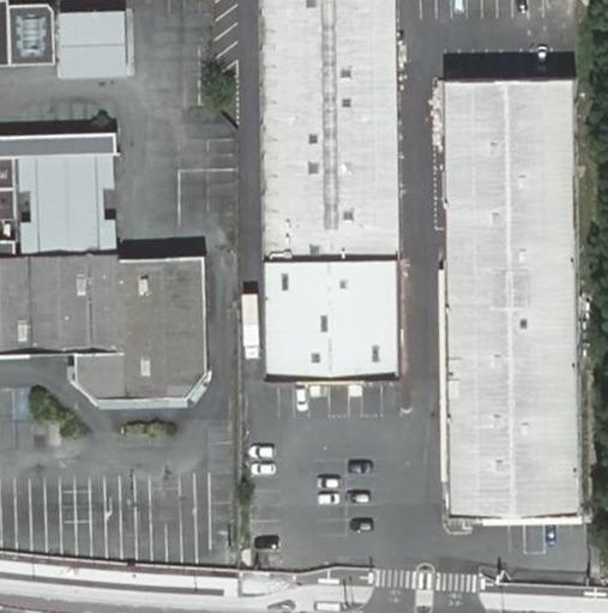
[(258,0),(266,377),(397,374),(389,0),(258,0)]
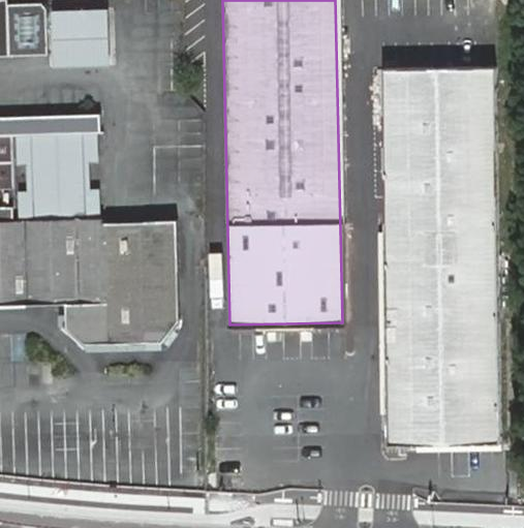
[(11,2),(0,2),(0,66),(48,66),(47,10),(44,6),(11,7),(11,2)]
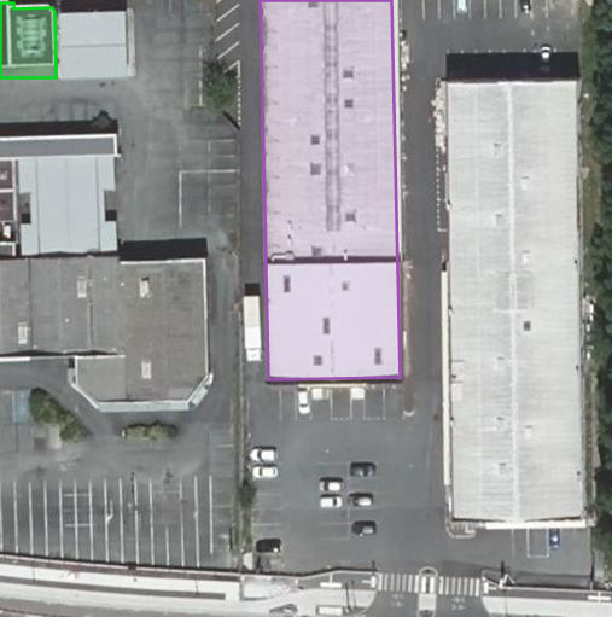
[(123,13),(54,12),(56,77),(122,76),(123,13)]
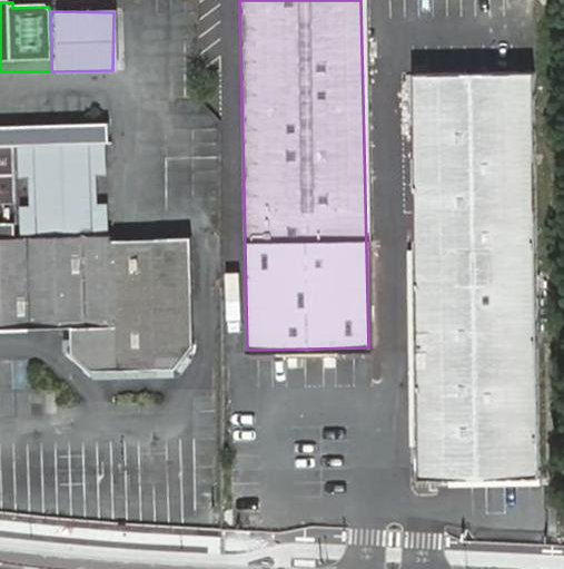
[(423,246),(431,441),(462,472),(553,468),(536,64),(415,68),(423,246)]
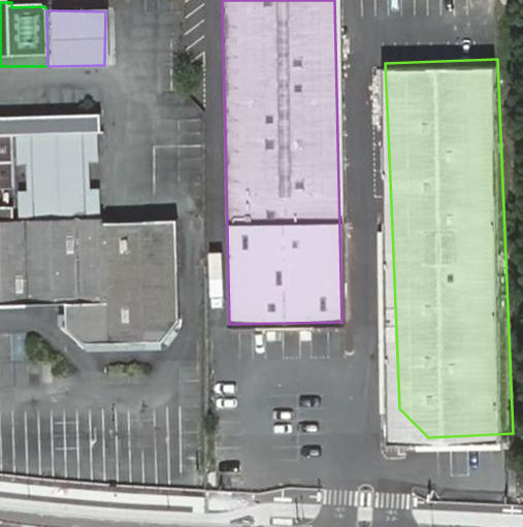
[(0,305),(61,302),(62,327),(84,343),(160,341),(175,321),(172,218),(102,220),(101,185),(91,185),(90,166),(99,166),(98,114),(0,116),(0,189),(9,189),(11,221),(0,221),(0,305)]
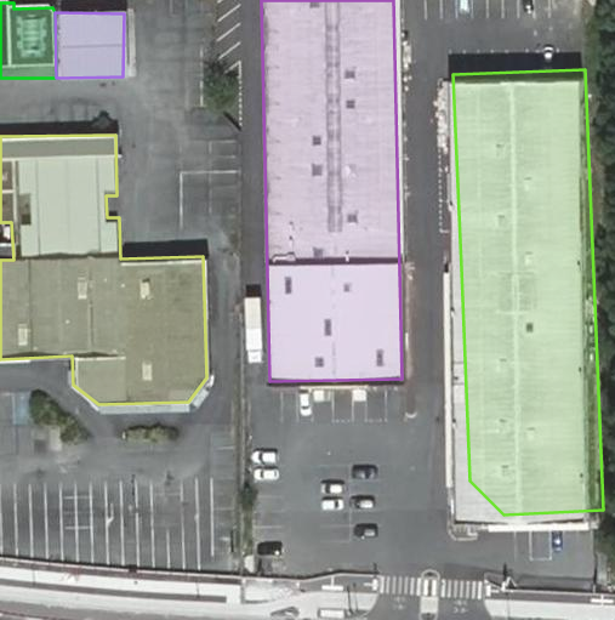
[(504,515),(470,481),(461,268),(450,269),(455,387),(461,528),(603,521),(603,510),(504,515)]
